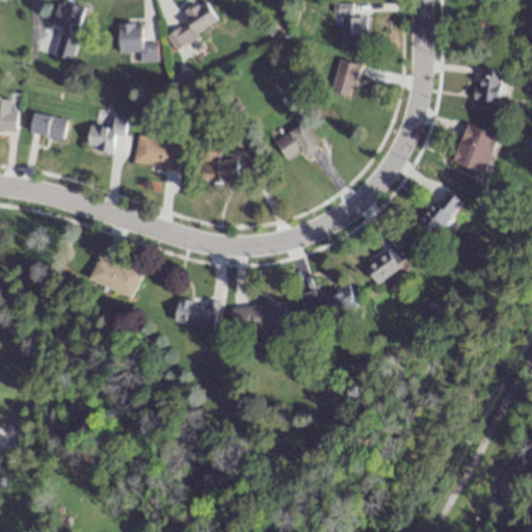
[(58,0),(52,25),(59,27),(56,40),(42,36),(38,51),(72,59),(85,6),(60,0),(58,0)]
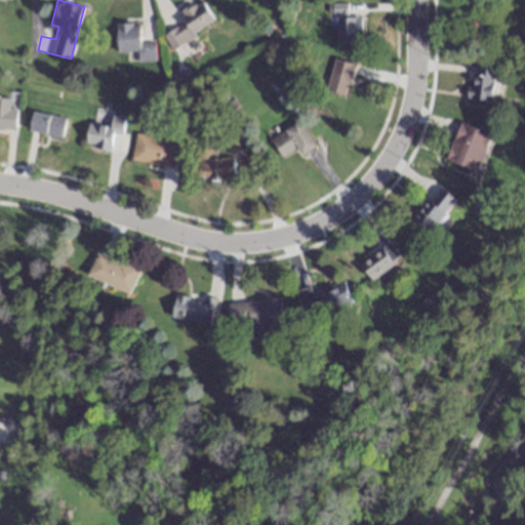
[(202,0),(198,0),(179,10),(186,23),(164,34),(171,48),(215,24),(202,0)]
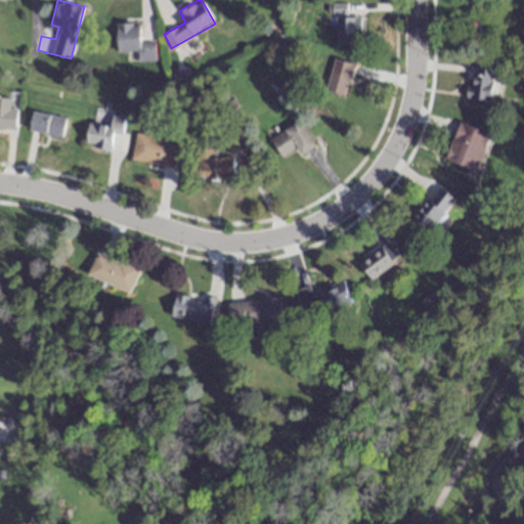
[(334,44),(359,44),(359,16),(343,16),(343,4),(332,4),(332,15),(334,15),(334,44)]
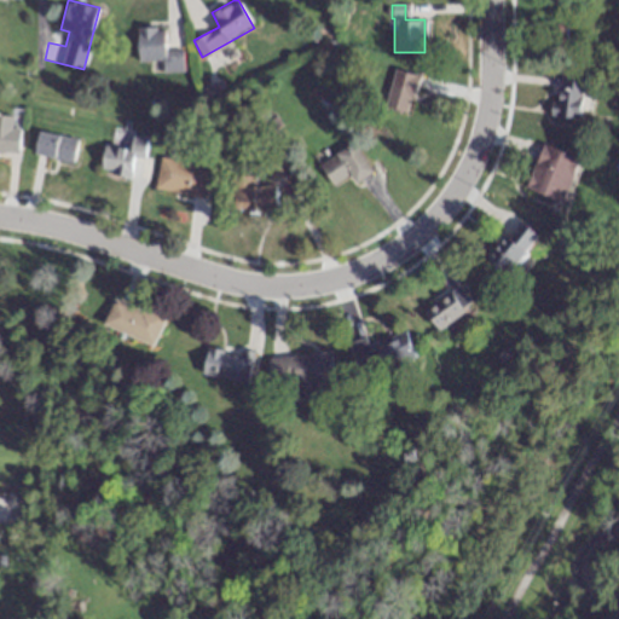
[(165,27),(139,28),(139,61),(165,61),(165,71),(183,71),(181,52),(165,52),(165,27)]
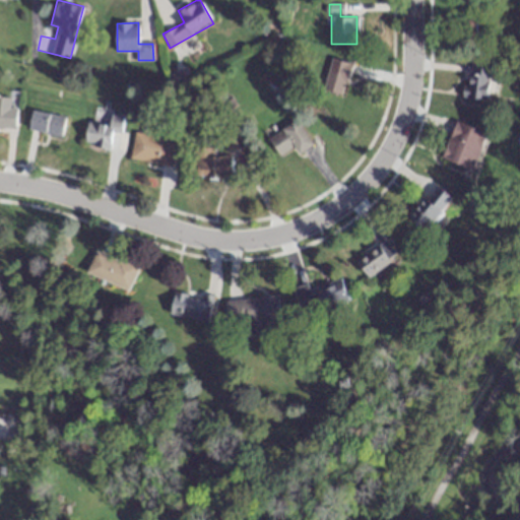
[(322,88),(341,94),(350,63),(331,57),(322,88)]
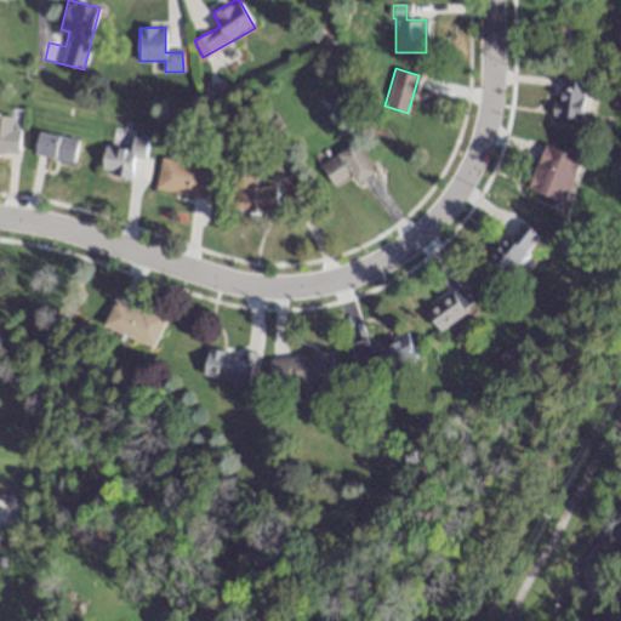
[(587,80),(573,77),(570,87),(560,85),(552,113),(577,119),(587,80)]
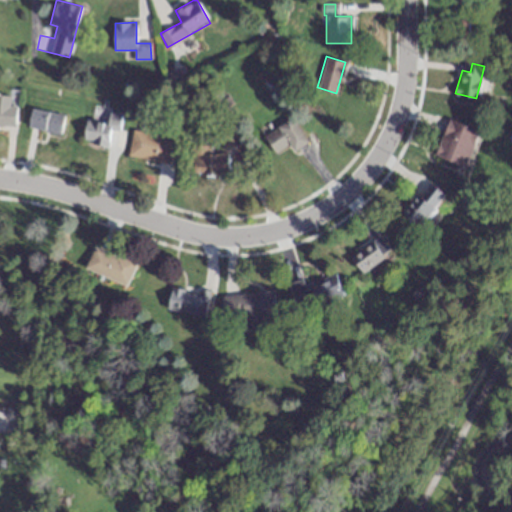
[(0,125),(16,125),(16,94),(0,94),(0,125)]
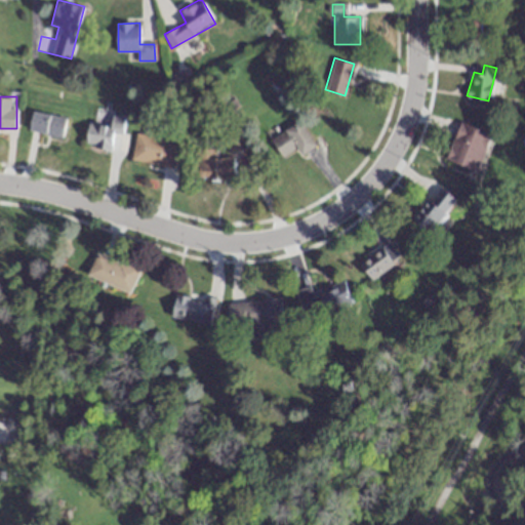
[(111,150),(113,134),(122,135),(125,114),(92,109),(87,147),(111,150)]
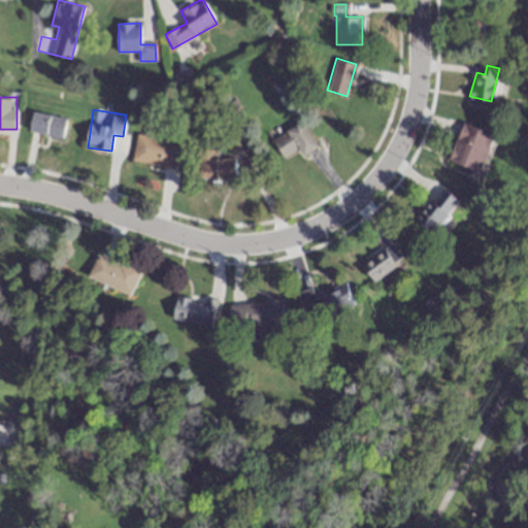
[(63,138),(67,118),(33,110),(29,131),(63,138)]
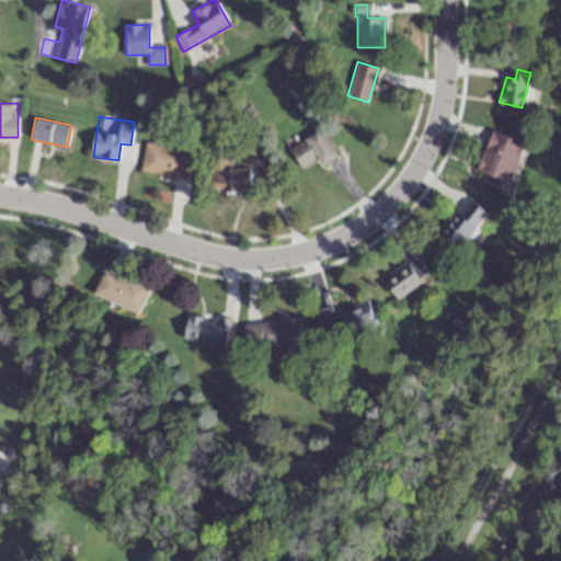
[(476,170),(508,182),(524,140),(491,128),(476,170)]
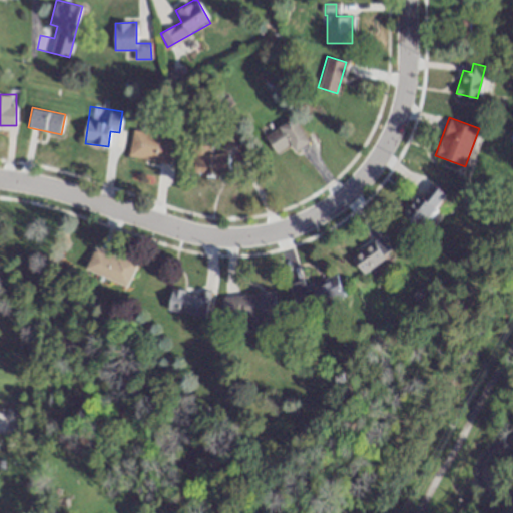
[(294,152),(308,142),(291,118),(265,137),(277,154),(289,145),(294,152)]
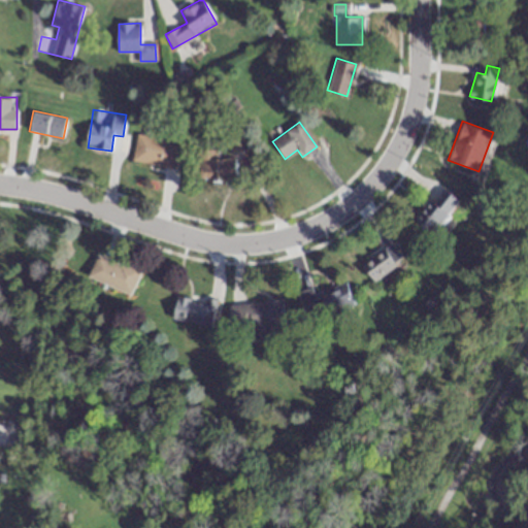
[(172,169),(177,142),(136,135),(131,162),(172,169)]
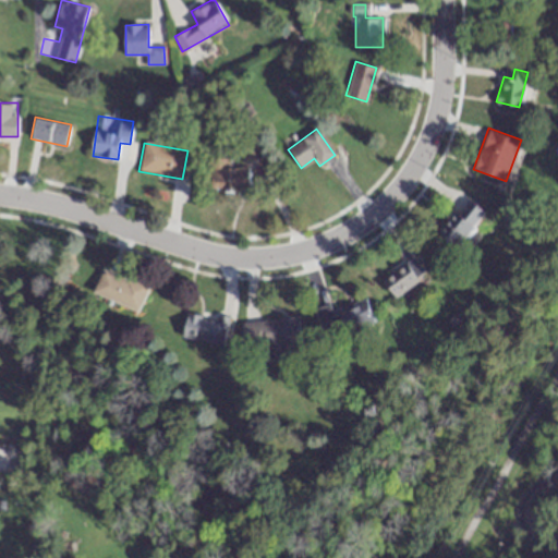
[(207,158),(207,191),(247,191),(247,168),(230,168),(230,158),(207,158)]
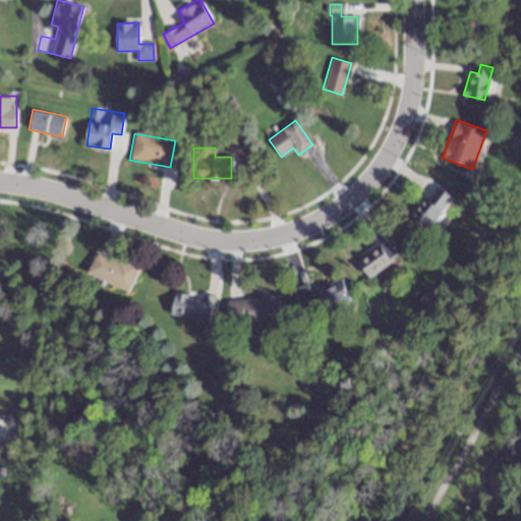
[(453,200),(439,186),(410,215),(424,229),(453,200)]
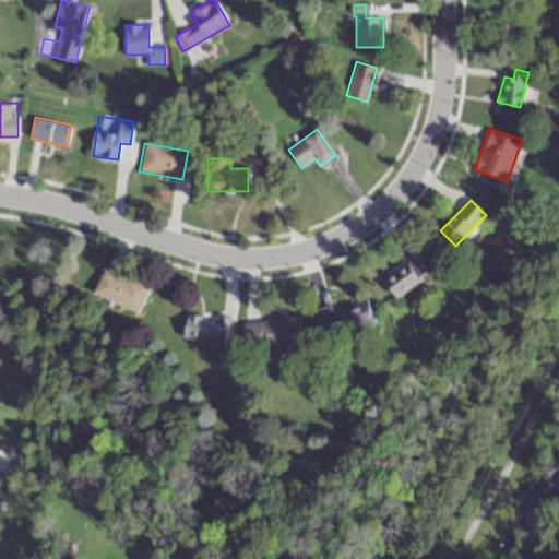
[(382,277),(392,295),(424,277),(415,260),(382,277)]
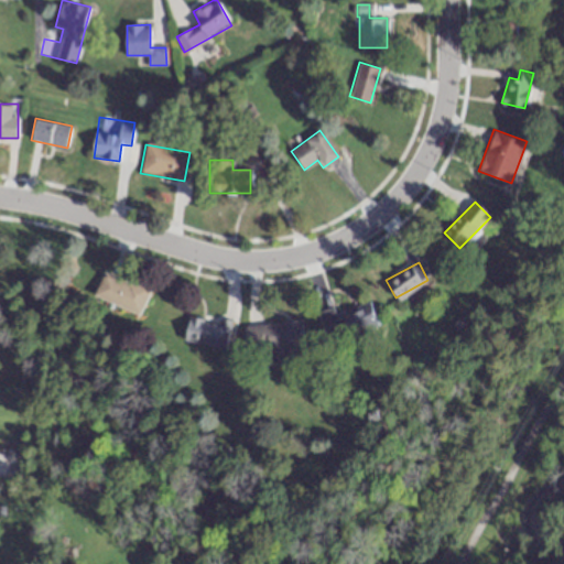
[(139,315),(150,289),(104,270),(94,295),(139,315)]
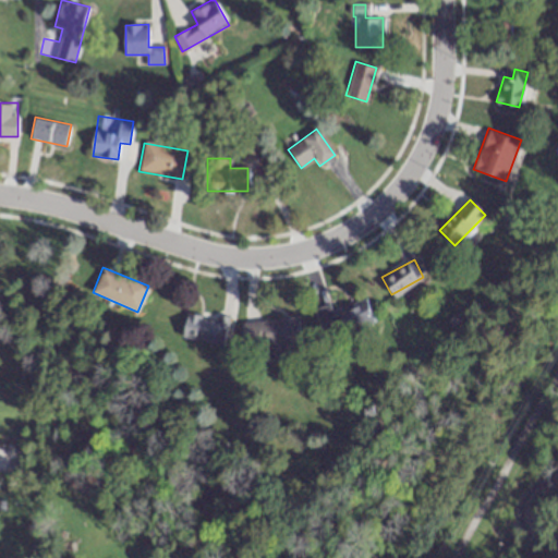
[(334,323),(337,335),(373,325),(364,296),(314,312),(318,327),(334,323)]
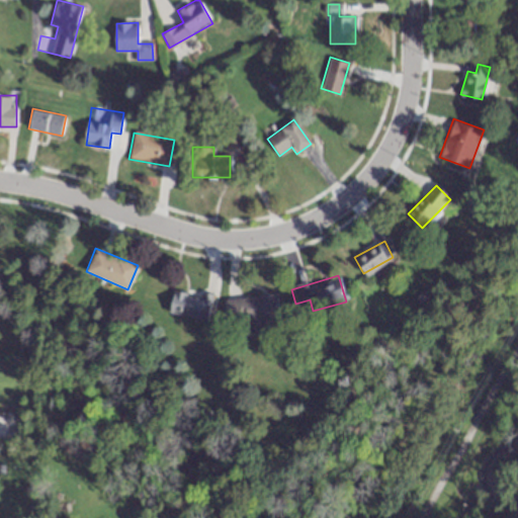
[(197,295),(173,290),(168,313),(204,321),(210,294),(198,292),(197,295)]
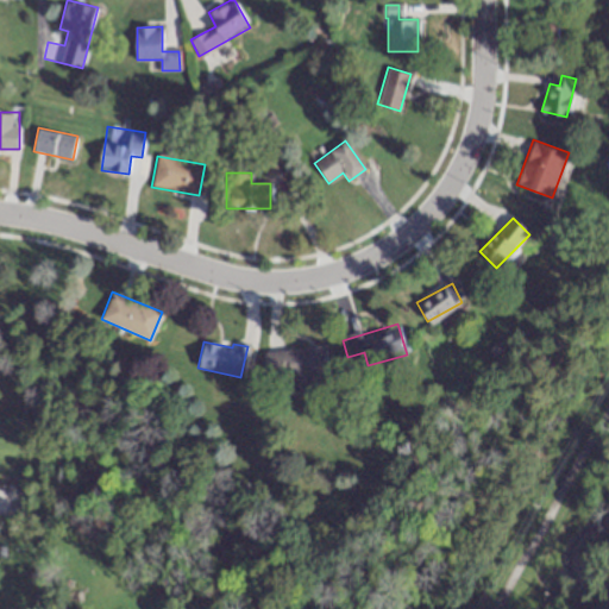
[(290,389),(326,388),(325,347),(264,349),(264,372),(290,372),(290,389)]
